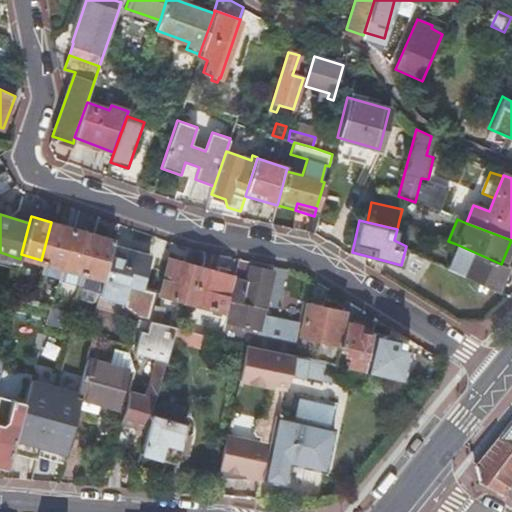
[(73,229),(51,222),(41,260),(38,272),(59,278),(73,229)]
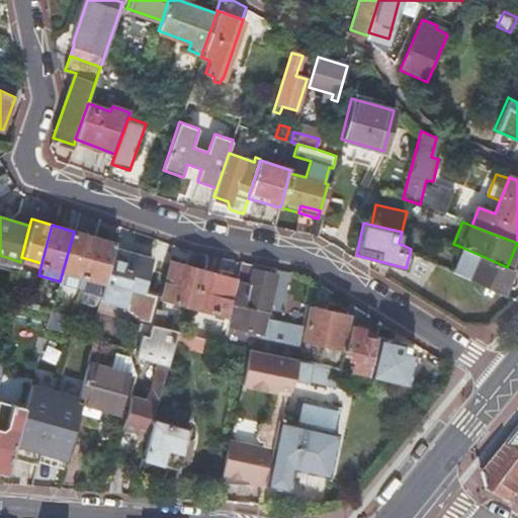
[(93,237),(74,232),(60,281),(60,282),(75,286),(79,287),(79,286),(83,275),(93,237)]
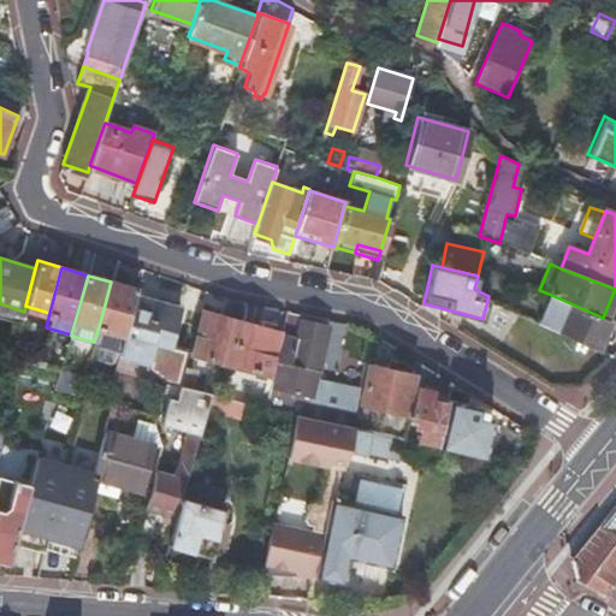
[(136,289),(111,282),(99,327),(124,333),(135,295),(136,289)]
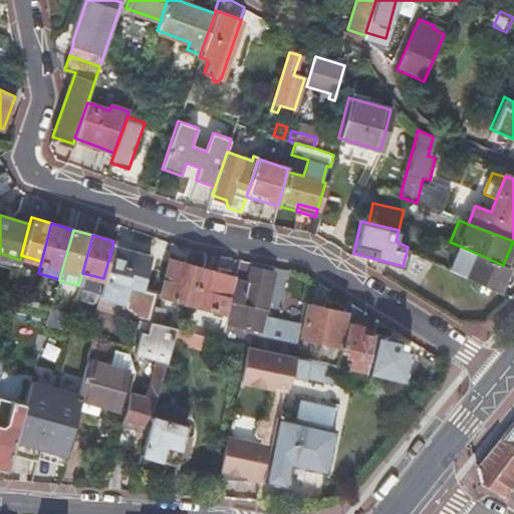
[(512,269),(513,264),(513,241),(503,265),(508,267),(512,269)]
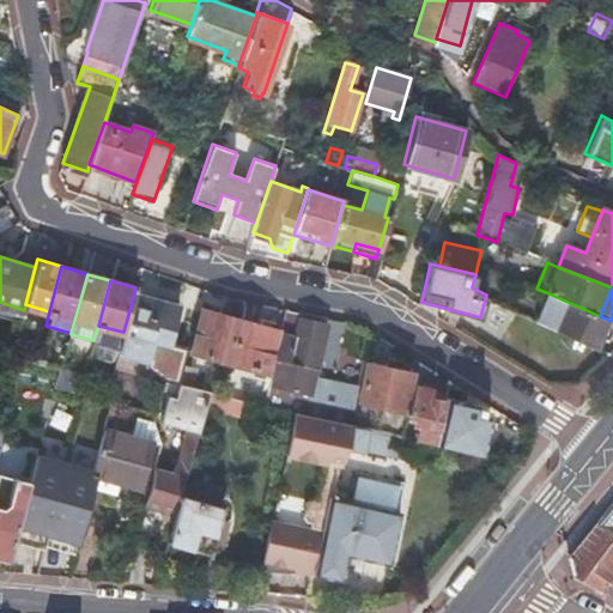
[(600,316),(546,292),(534,319),(598,350),(604,335),(599,333),(606,319),(600,316)]
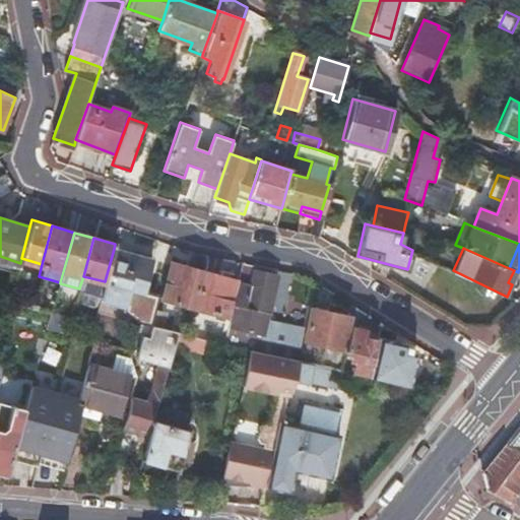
[(101,294),(100,298),(122,305),(124,299),(136,304),(150,260),(114,249),(105,281),(101,294)]
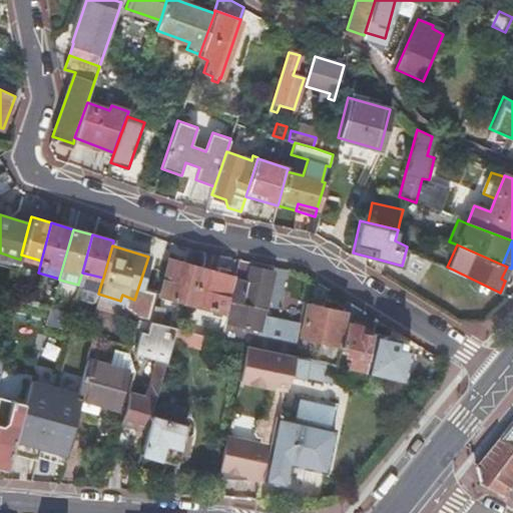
[(190,305),(200,269),(169,260),(159,296),(190,305)]
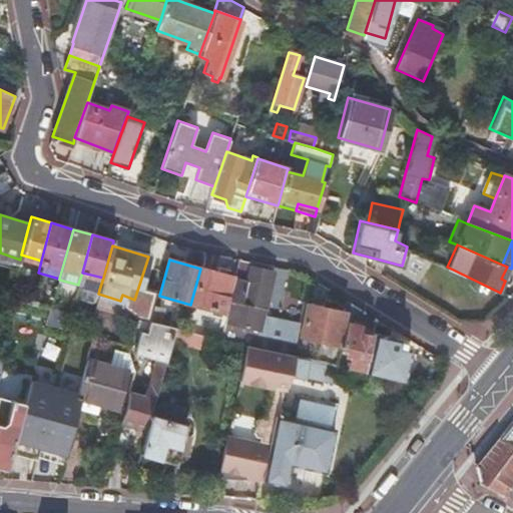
[(250,262),(238,260),(235,273),(234,277),(246,280),(249,265),(250,262)]
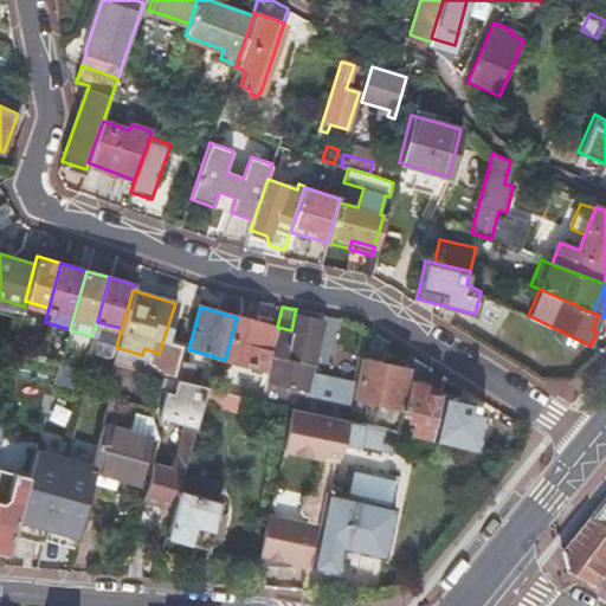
[(291,407),(290,411),(345,420),(348,406),(349,406),(354,381),(310,372),(322,320),(295,313),(291,330),(277,327),(270,353),(274,354),(268,379),(263,386),(259,400),(291,407)]
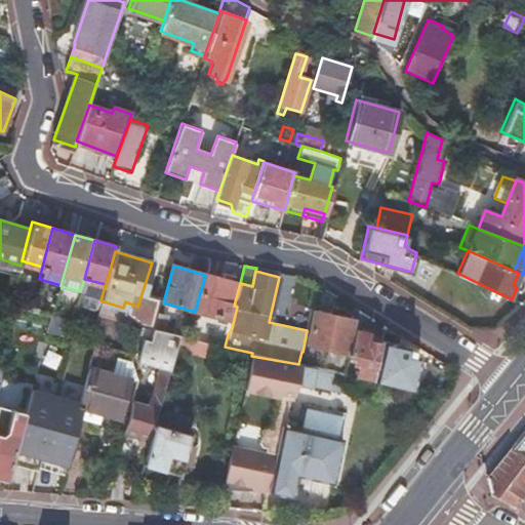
[(238,284),(205,275),(195,312),(227,321),(238,284)]
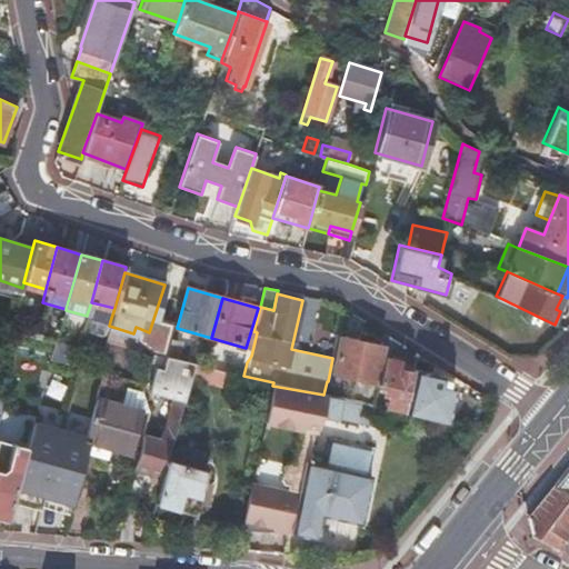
[(91,302),(87,315),(110,321),(115,308),(91,302)]
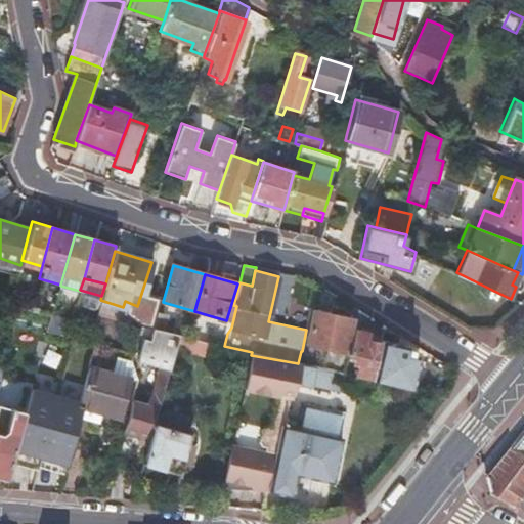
[(76,290),(60,286),(58,292),(74,296),(76,290)]
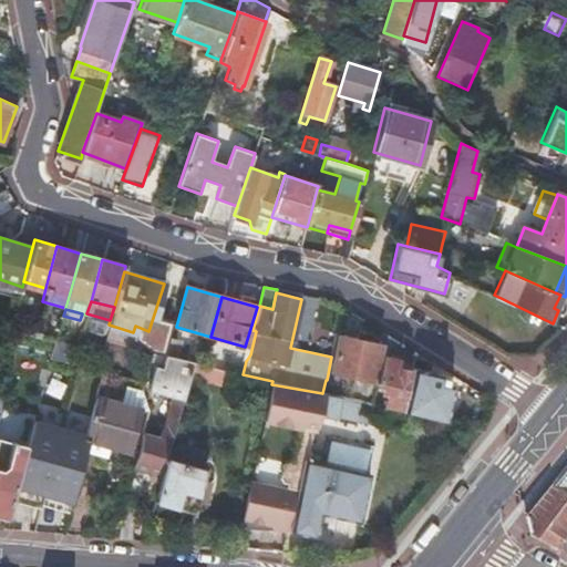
[(379,343),(338,336),(331,371),(375,380),(381,356),(377,354),(379,343)]
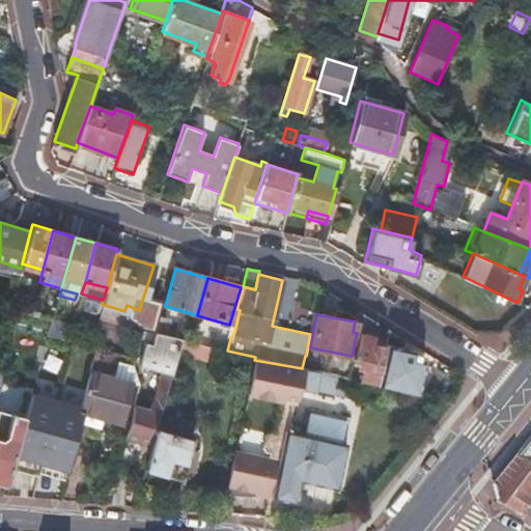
[(70,324),(52,318),(47,334),(65,339),(70,324)]
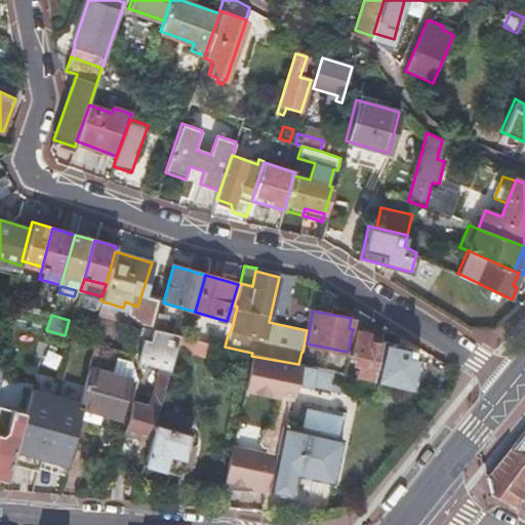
[(355,374),(371,378),(380,341),(365,338),(366,332),(353,329),(348,352),(344,372),(355,374)]
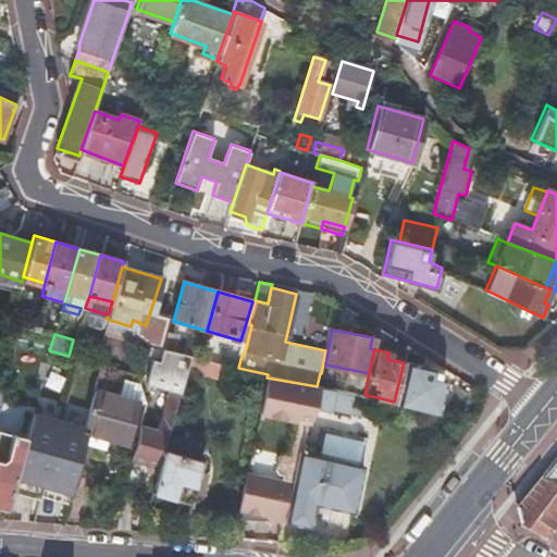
[(189,357),(172,353),(168,364),(152,360),(146,383),(171,391),(164,417),(160,416),(155,431),(139,426),(138,437),(131,460),(132,460),(122,497),(138,502),(147,470),(157,473),(158,468),(163,449),(186,369),(189,357)]
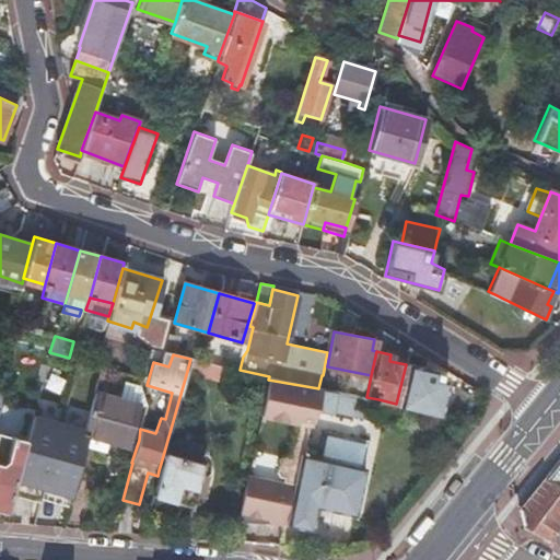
[(213,364),(190,359),(187,371),(210,377),(213,364)]
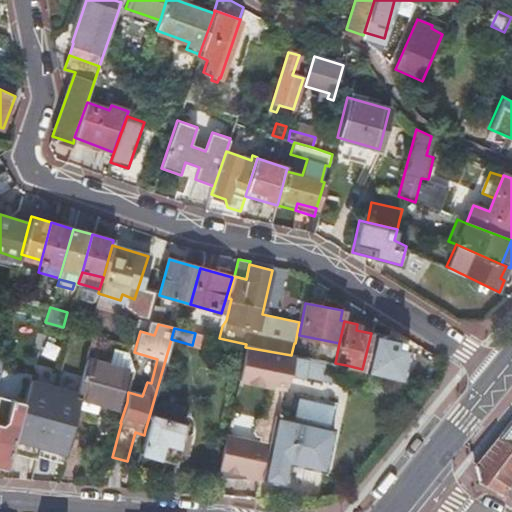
[(388,335),(372,331),(371,333),(362,369),(400,377),(400,378),(407,349),(395,346),(397,338),(388,336),(388,335)]
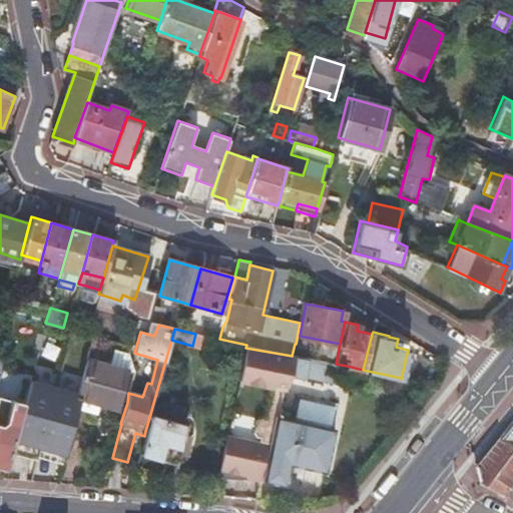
[(226,435),(216,478),(244,479),(261,480),(262,478),(266,459),(274,416),(277,417),(290,377),(294,357),(292,356),(245,348),(237,382),(269,388),(263,419),(259,418),(254,421),(251,433),(254,437),(259,438),(258,442),(226,435)]
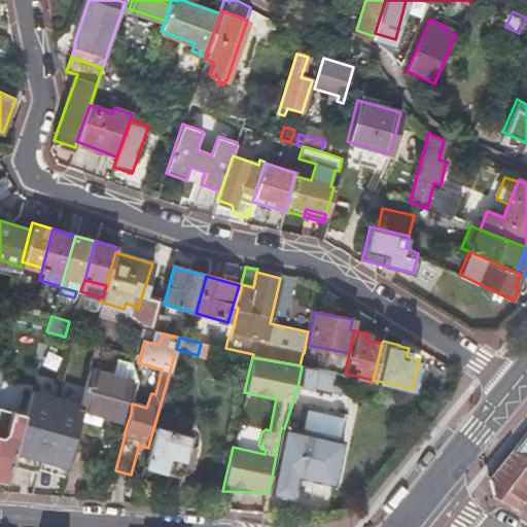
[(116,359),(112,376),(132,381),(137,383),(138,381),(133,363),(116,359)]
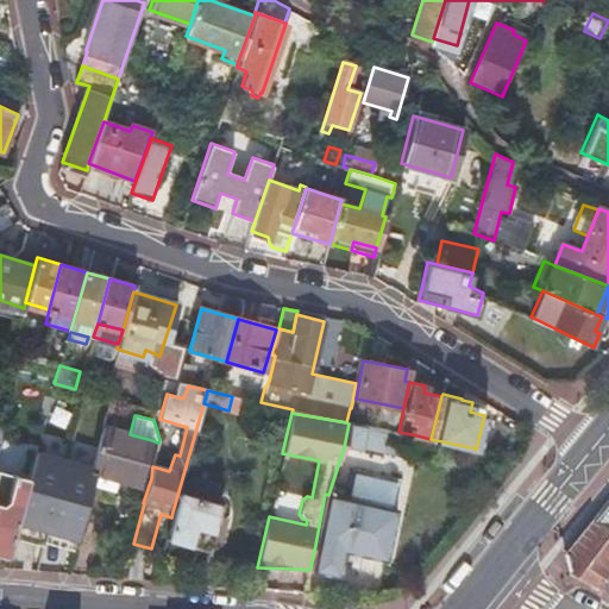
[(349,424),(344,447),(359,450),(360,449),(382,452),(383,445),(387,429),(349,424)]
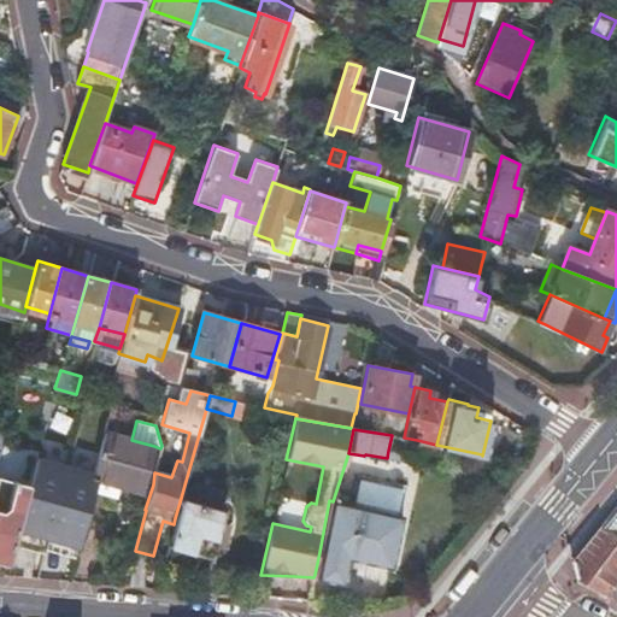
[(93,474),(92,479),(97,480),(119,486),(142,492),(154,446),(131,440),(104,433),(103,440),(93,474)]
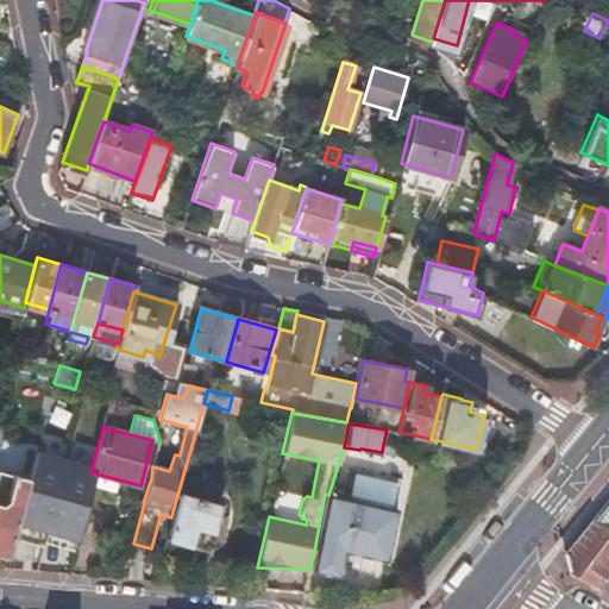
[(412,434),(399,432),(387,429),(383,445),(408,450),(412,434)]
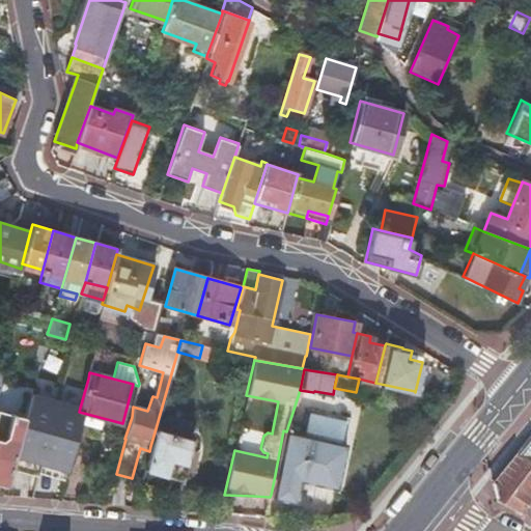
[(26,419),(16,456),(42,464),(58,402),(32,395),(26,419)]
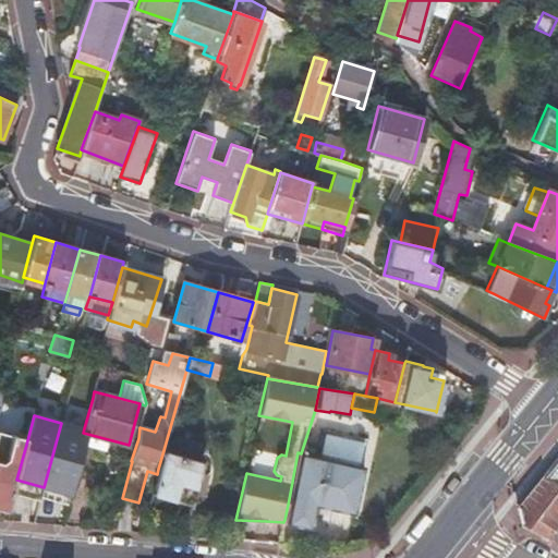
[(84,428),(61,423),(44,487),(71,495),(84,446),(87,434),(83,433),(84,428)]
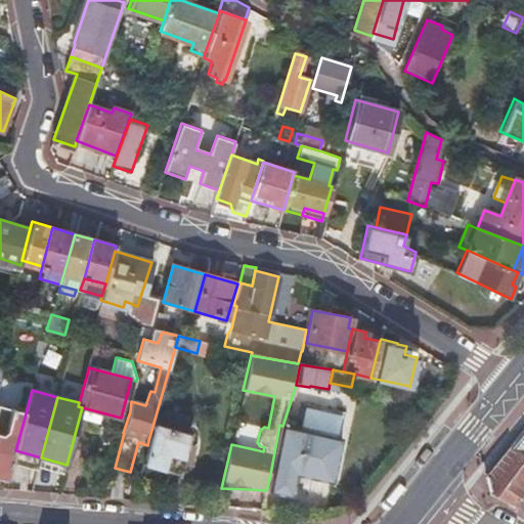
[(82,407),(79,419),(98,425),(101,412),(82,407)]
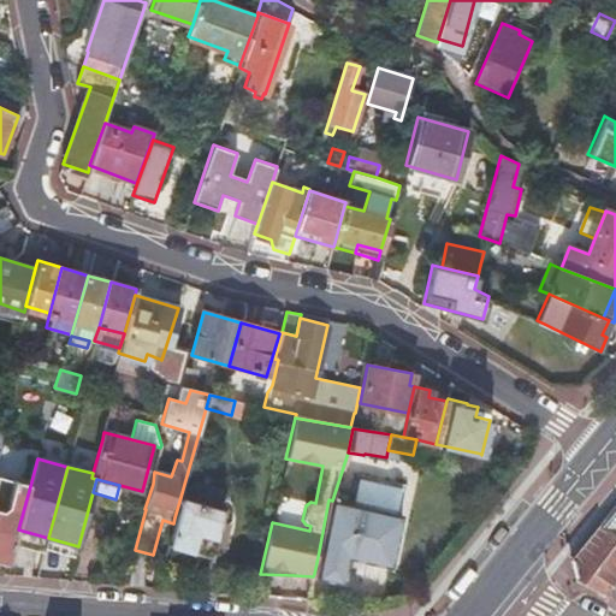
[(0,561),(9,564),(13,545),(18,529),(30,486),(15,483),(9,508),(1,511),(0,511),(0,561)]
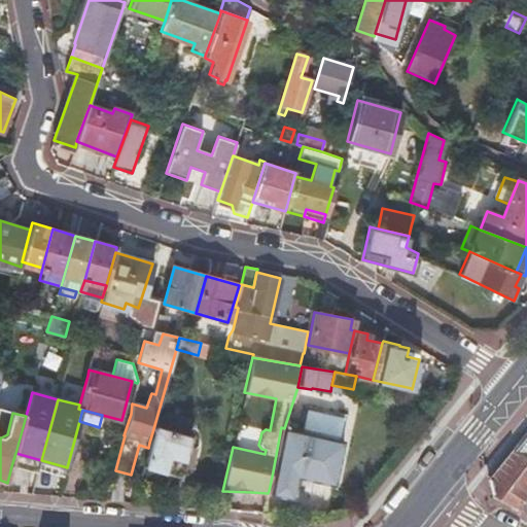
[(148,448),(135,492),(153,497),(162,471),(179,477),(189,435),(154,425),(149,443),(148,448)]
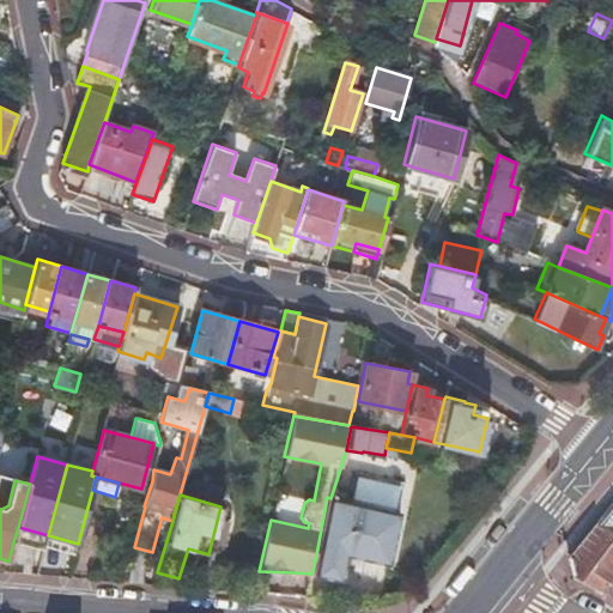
[(317,548),(313,571),(340,577),(345,554),(386,562),(396,511),(331,498),(327,497),(317,548)]
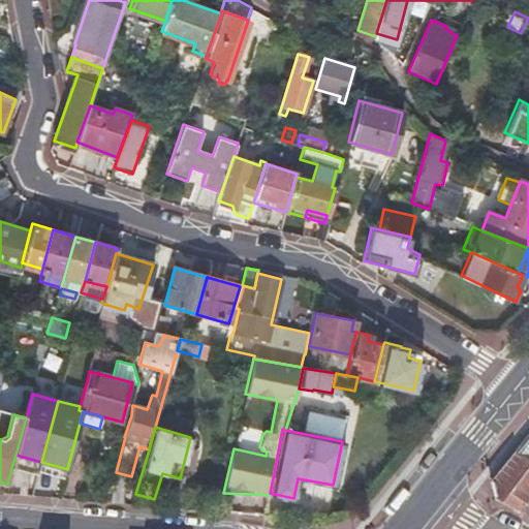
[(528,439),(518,454),(528,460),(528,439)]
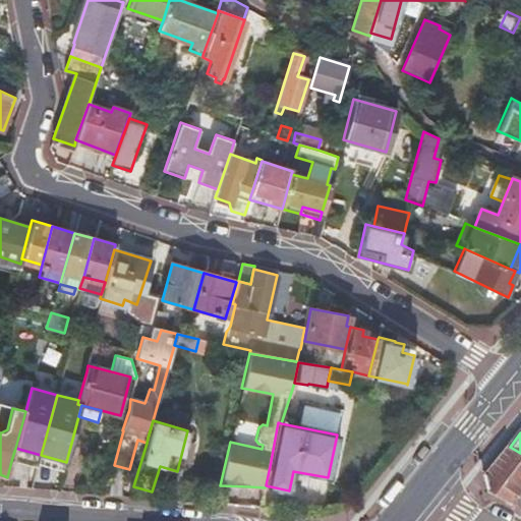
[(520,453),(510,447),(486,475),(489,489),(520,507),(520,453)]
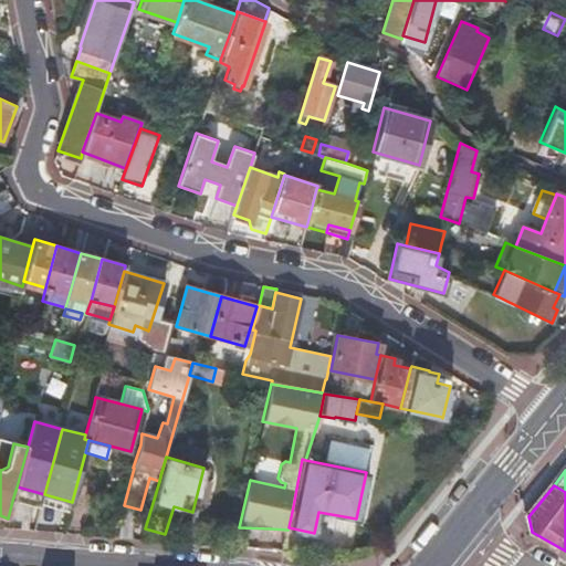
[(44,494),(17,486),(12,501),(40,509),(41,505),(44,494)]
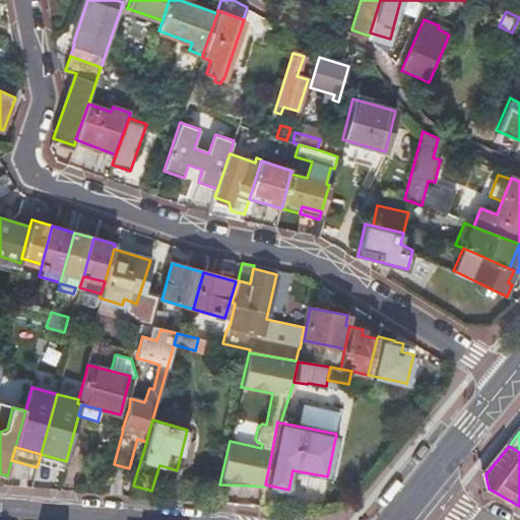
[(41,454),(38,464),(63,471),(66,461),(41,454)]
